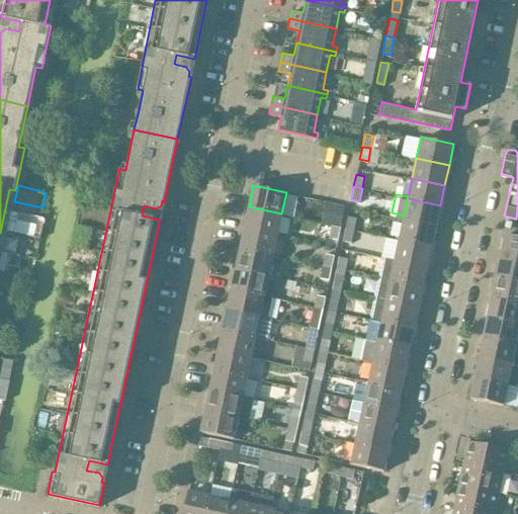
[(440,205),(408,198),(403,219),(436,226),(440,205)]
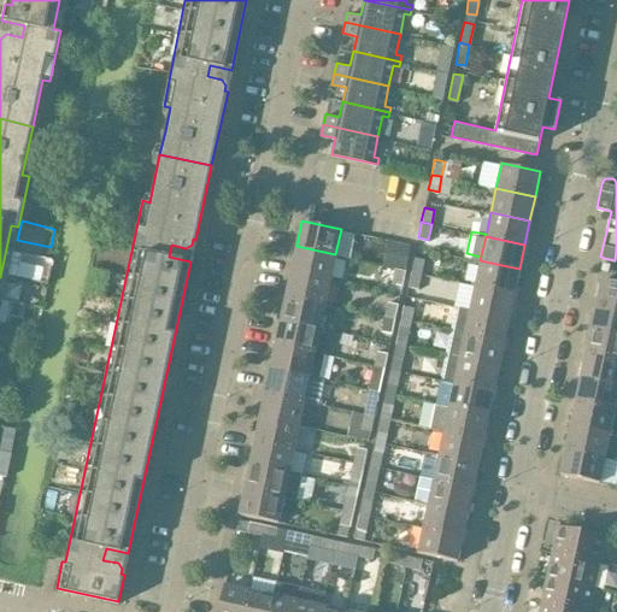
[(407,254),(410,242),(388,239),(383,264),(394,266),(405,269),(407,254)]
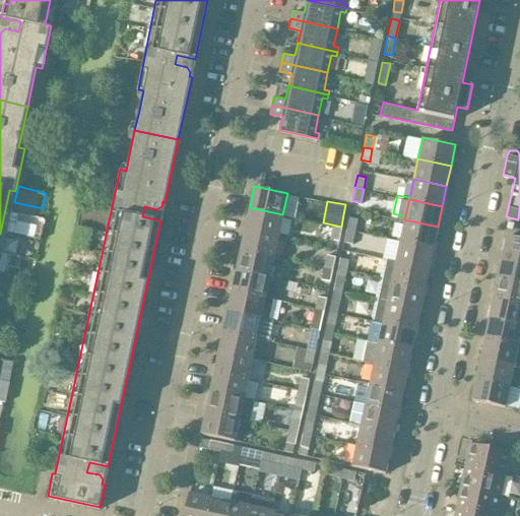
[(282,214),(250,207),(246,228),(278,235),(282,214)]
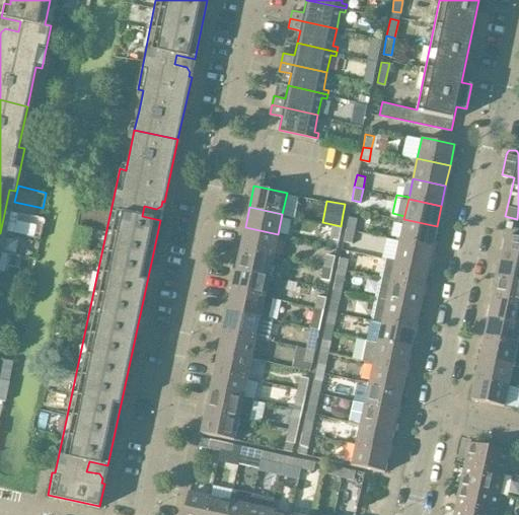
[(11,211),(10,228),(35,230),(36,213),(11,211)]
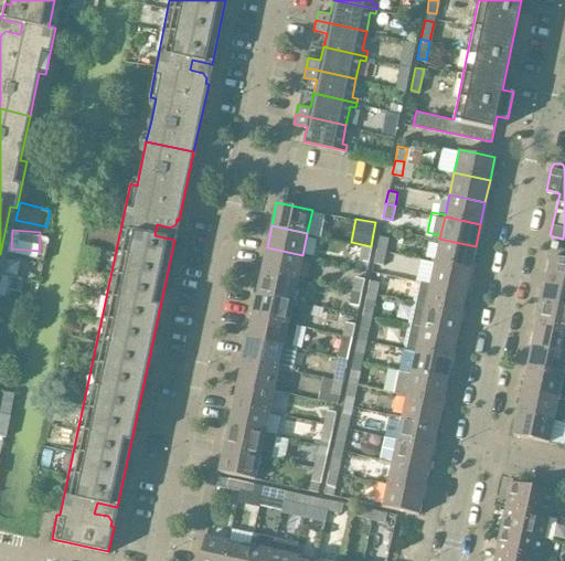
[(388,236),(379,234),(376,247),(385,250),(388,236)]
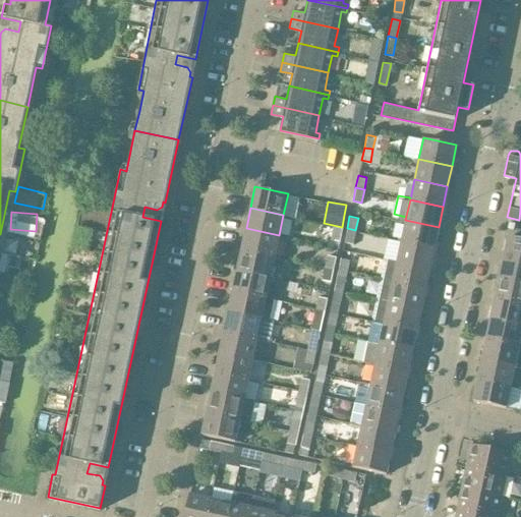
[(439,227),(405,220),(401,240),(435,247),(439,227)]
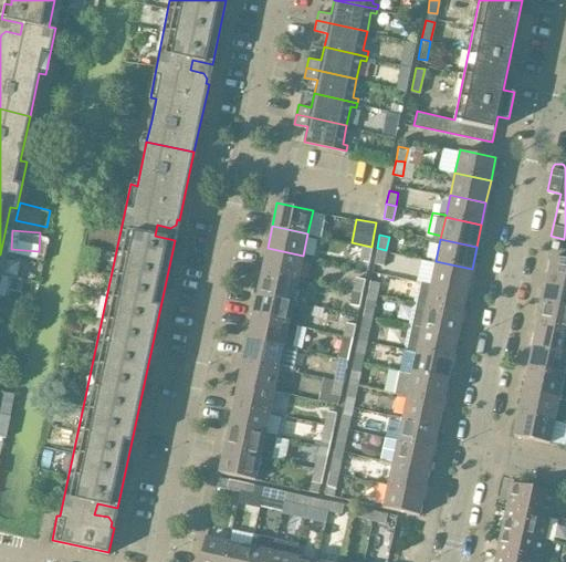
[(371,247),(362,245),(359,259),(368,261),(371,247)]
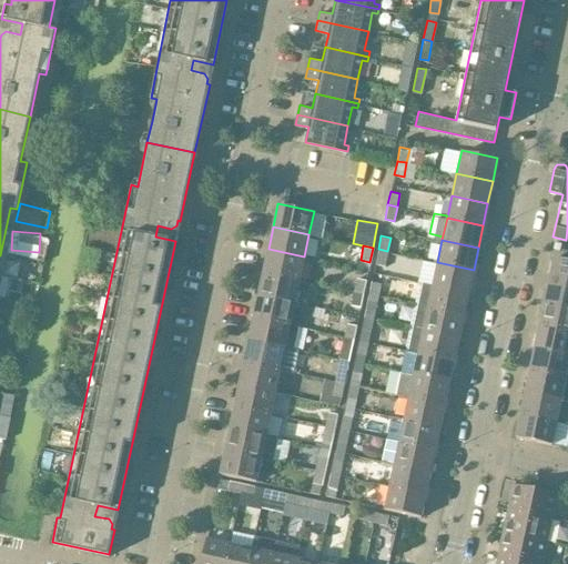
[(304,257),(269,249),(263,271),(300,279),(304,257)]
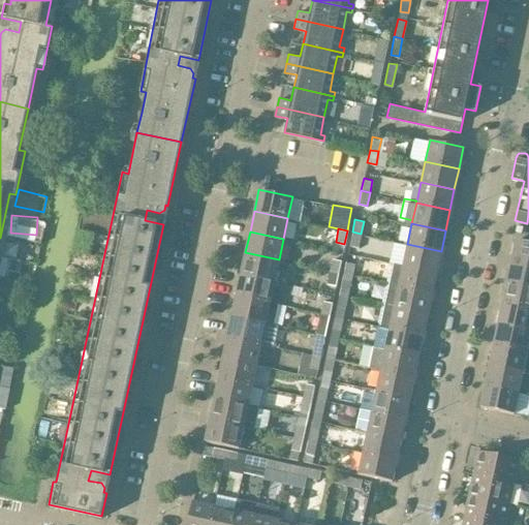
[(361,234),(352,232),(349,245),(359,246),(361,234)]
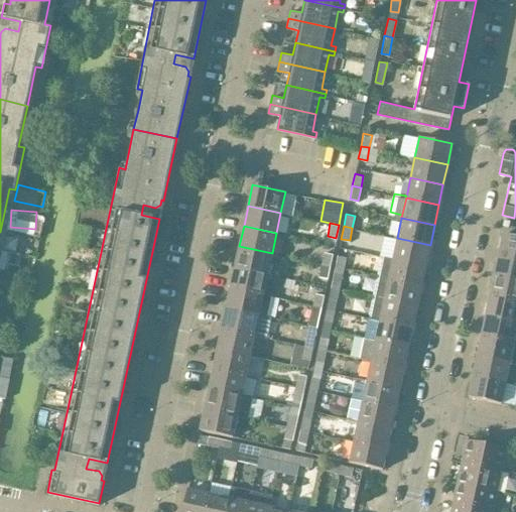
[(515,235),(503,232),(499,254),(515,257),(515,235)]
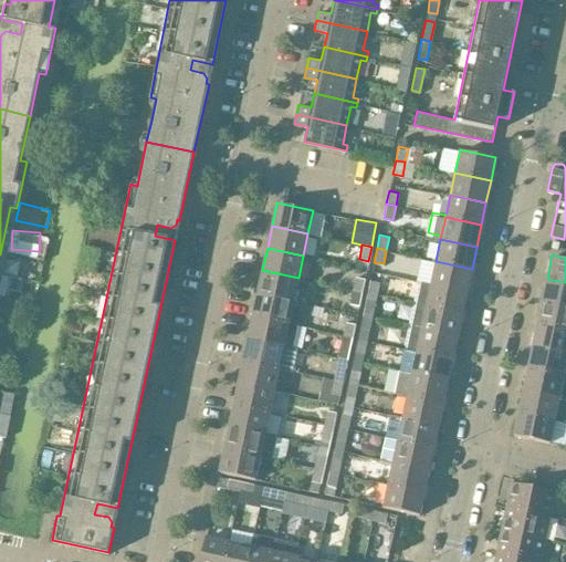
[(472,269),(436,261),(431,283),(467,291),(472,269)]
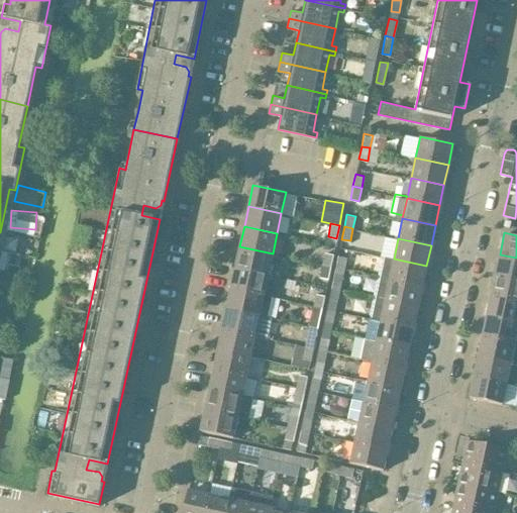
[(273,253),(239,246),(235,267),(268,274),(273,253)]
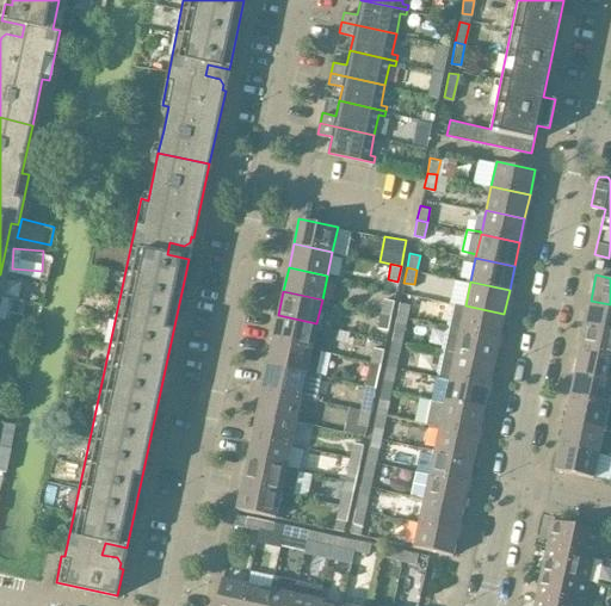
[(394,300),(383,297),(381,311),(390,314),(394,300)]
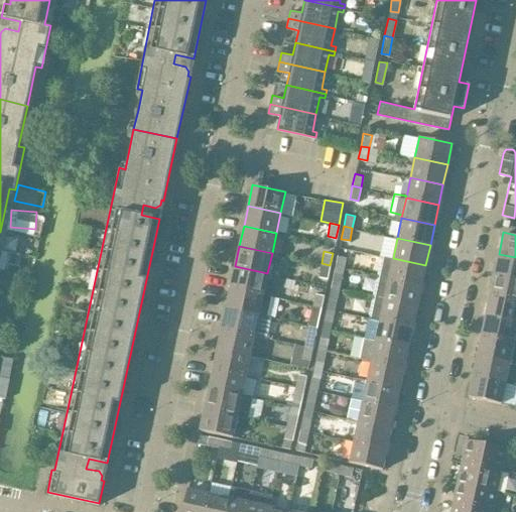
[(346,256),(338,254),(335,266),(344,268),(346,256)]
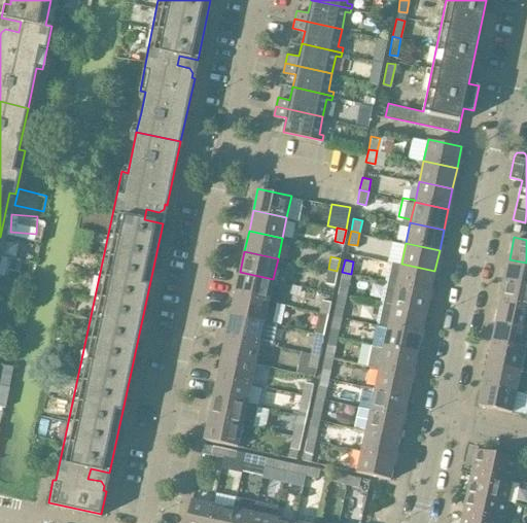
[(526,263),(510,259),(504,279),(526,284),(526,263)]
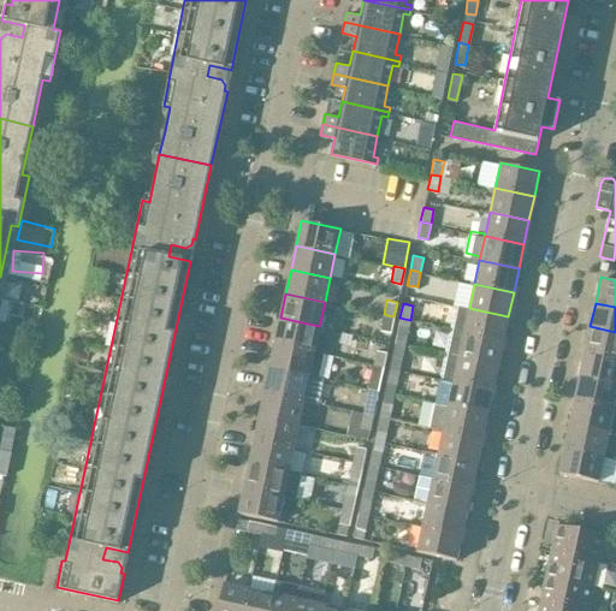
[(508,316),(469,308),(458,306),(457,307),(454,309),(451,325),(452,328),(452,330),(503,340),(508,316)]
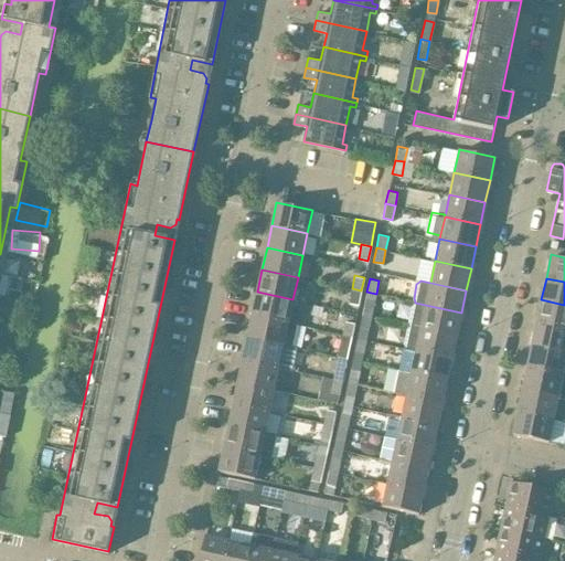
[(361,290),(352,288),(349,303),(359,305),(361,290)]
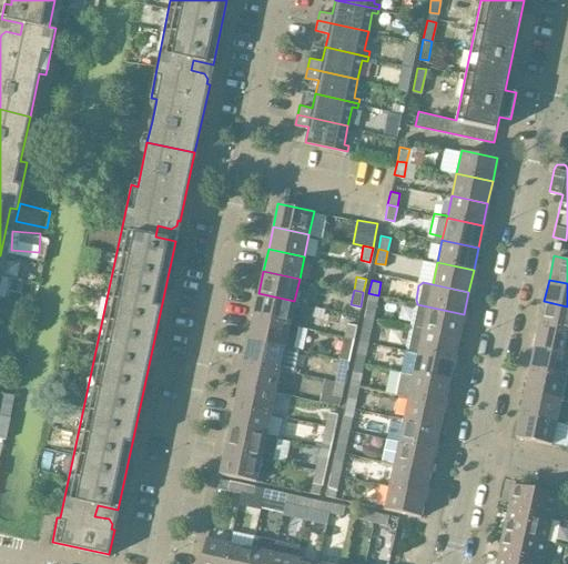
[(294,301),(259,293),(254,315),(290,323),(290,322),(294,301)]
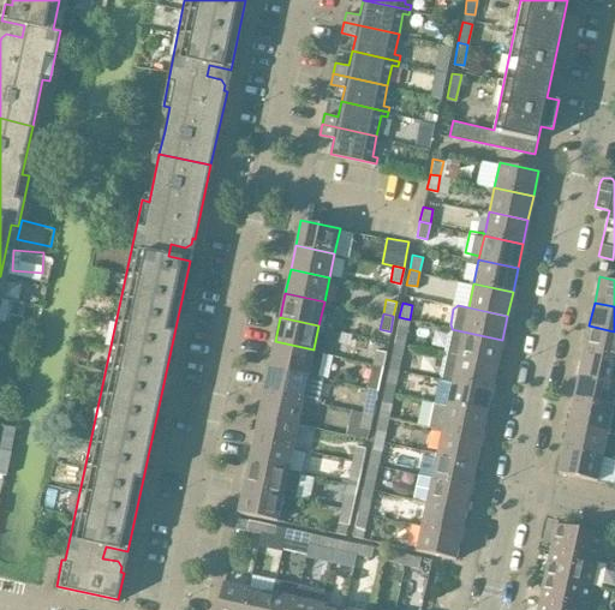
[(404,345),(410,320),(399,317),(394,342),(404,345)]
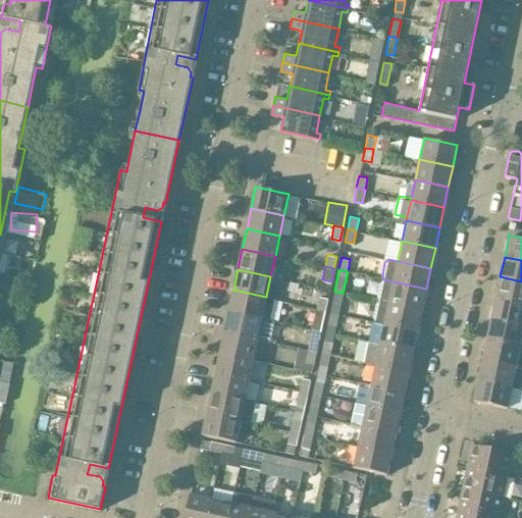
[(521,281),(500,276),(496,297),(521,303),(521,281)]
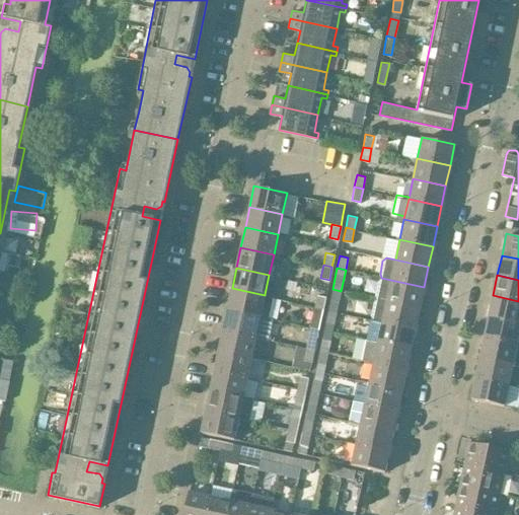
[(424,287),(381,278),(378,280),(375,295),(377,298),(420,307),(424,287)]
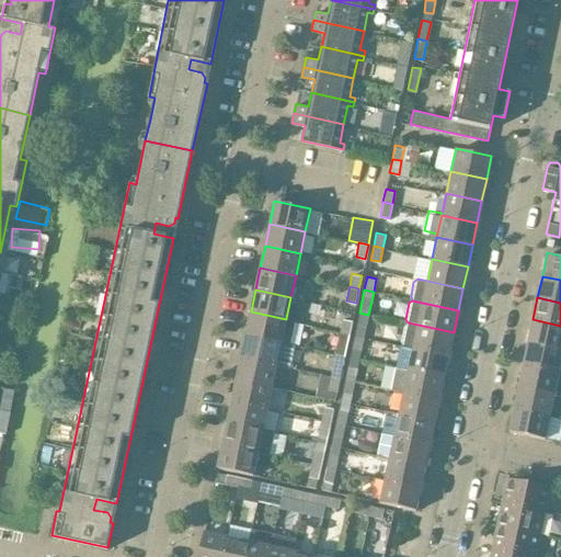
[(286,319),(251,311),(245,333),(290,343),(295,320),(286,318),(286,319)]
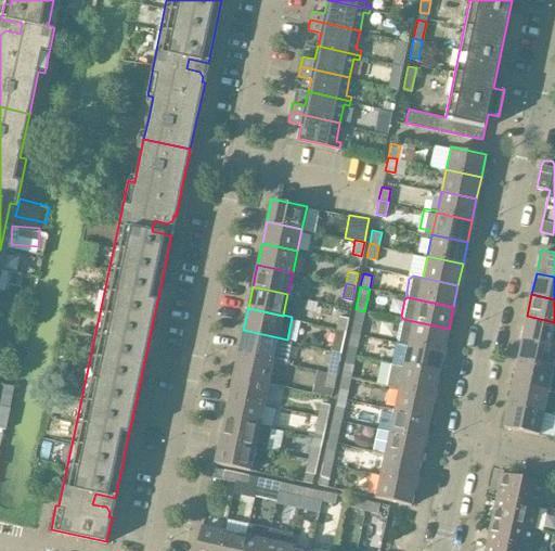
[(360,333),(362,320),(364,311),(356,309),(350,331),(360,333)]
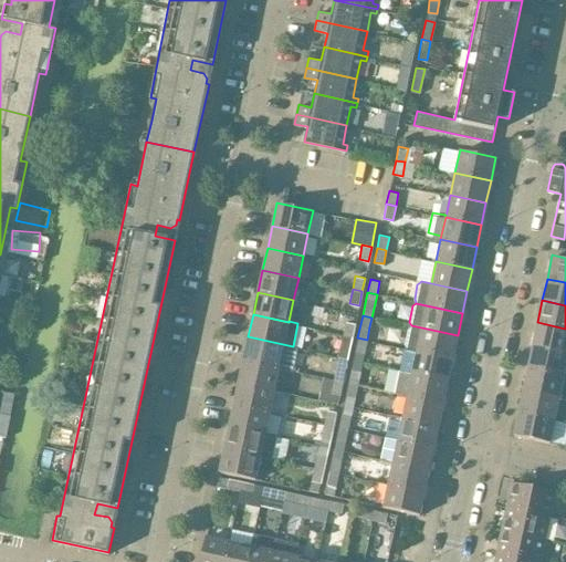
[(355,323),(346,321),(343,333),(353,335),(355,323)]
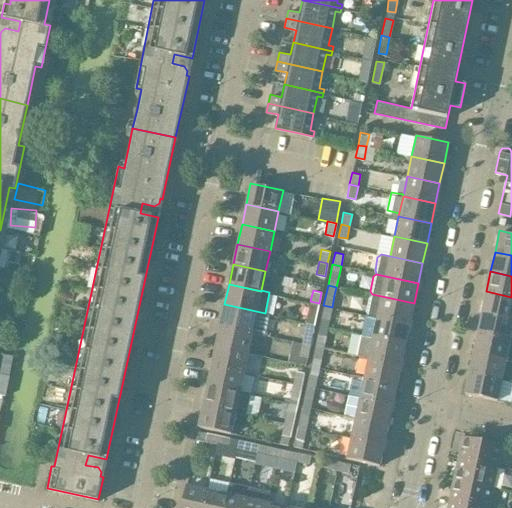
[(511,297),(486,291),(482,311),(511,318),(511,297)]
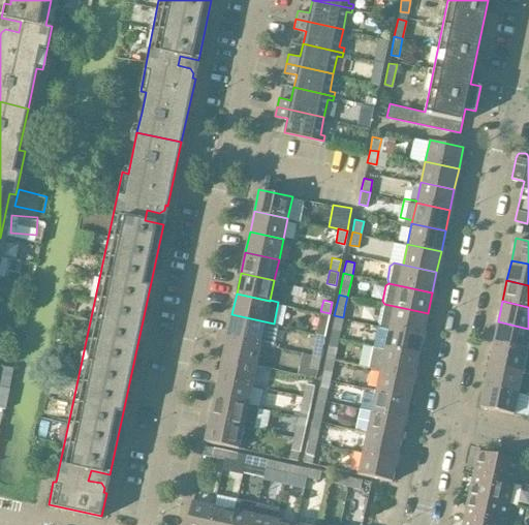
[(428,313),(384,304),(384,305),(381,307),(378,321),(380,325),(423,334),(428,313)]
